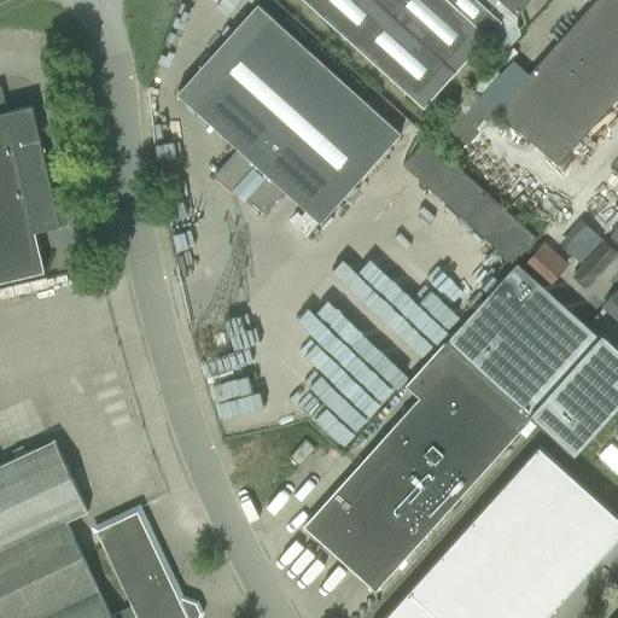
[(455,73),(374,0),(302,0),(424,109),(455,73)]
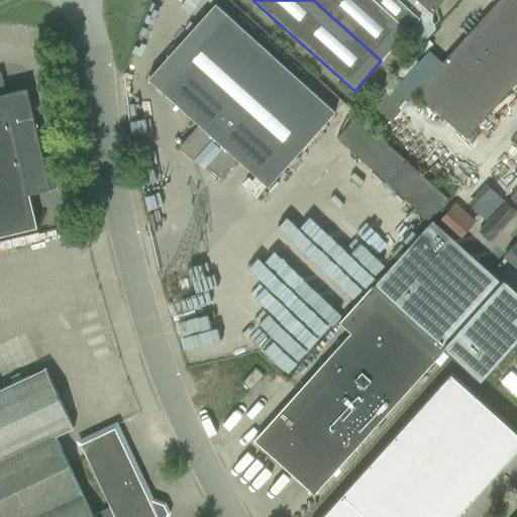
[(313,0),(382,61),(408,31),(420,18),(399,0),(313,0)]
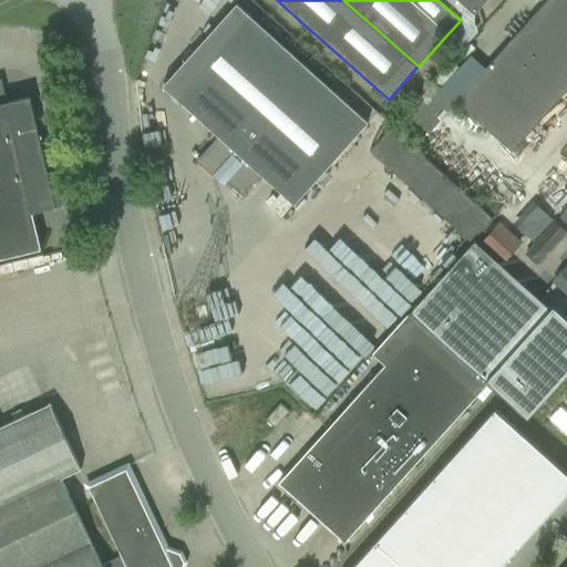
[(456,0),(474,16),(486,0),(456,0)]
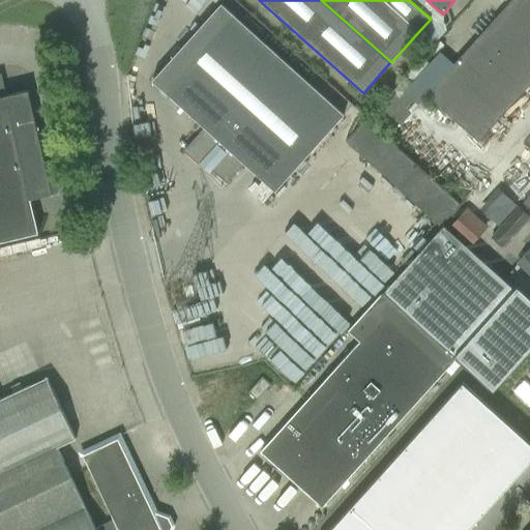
[(529,0),(511,0),(468,48),(490,67),(529,21),(529,0)]
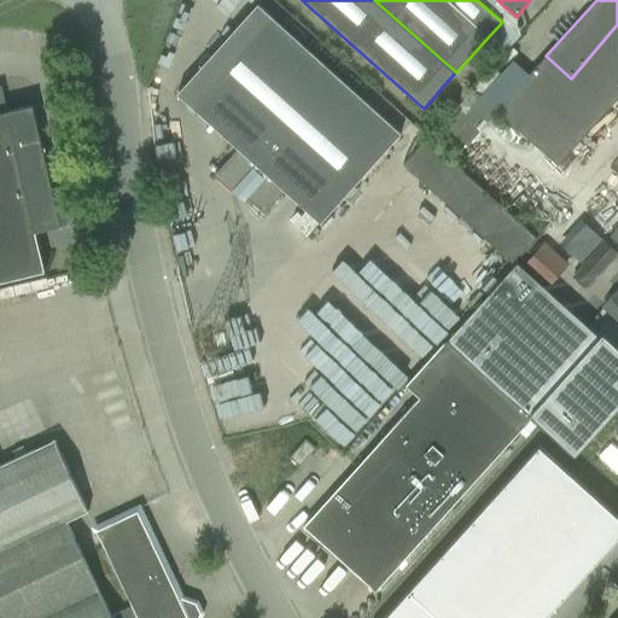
[(176,94),(237,150),(213,176),(232,193),(238,187),(246,196),(244,197),(263,214),(284,192),(320,223),(375,162),(401,134),(257,5),(176,94)]
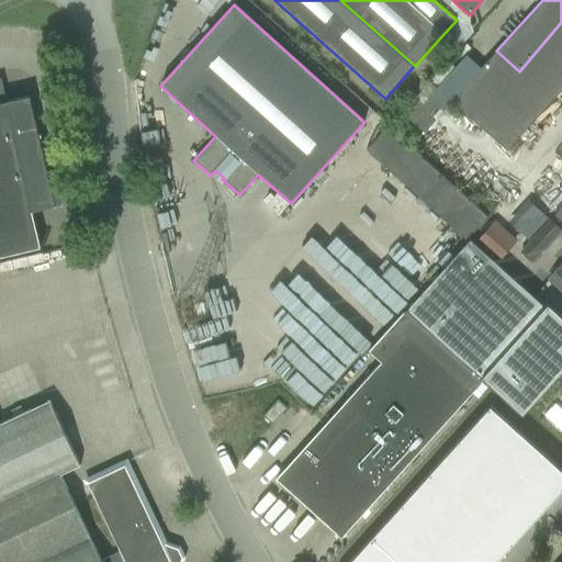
[(506,152),(561,89),(561,22),(519,71),(496,51),(451,101),(506,152)]
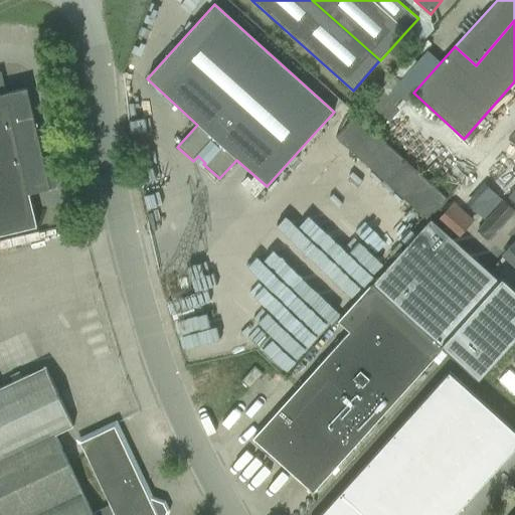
[(409,79),(419,68),(408,58),(398,69),(409,79)]
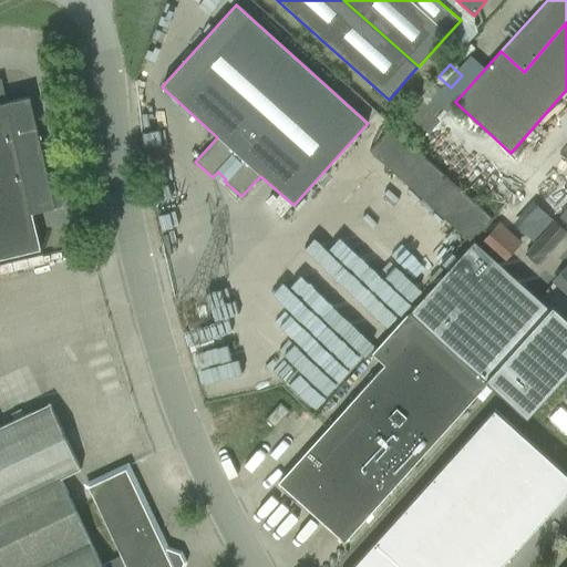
[(0,259),(19,255),(41,250),(32,214),(7,103),(1,80),(0,79),(0,259)]
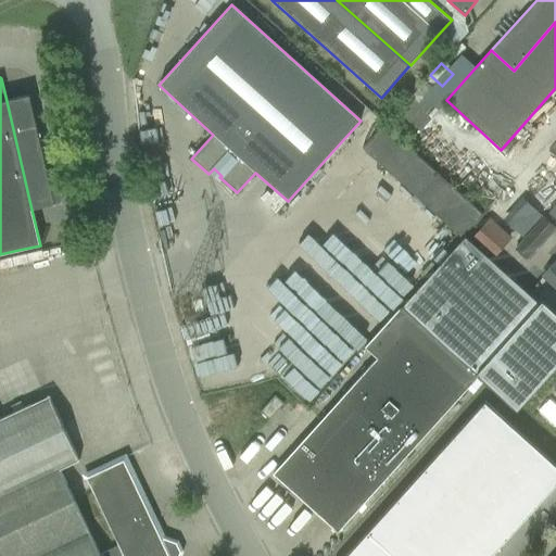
[(422,79),(400,110),(424,128),(446,98),(422,79)]
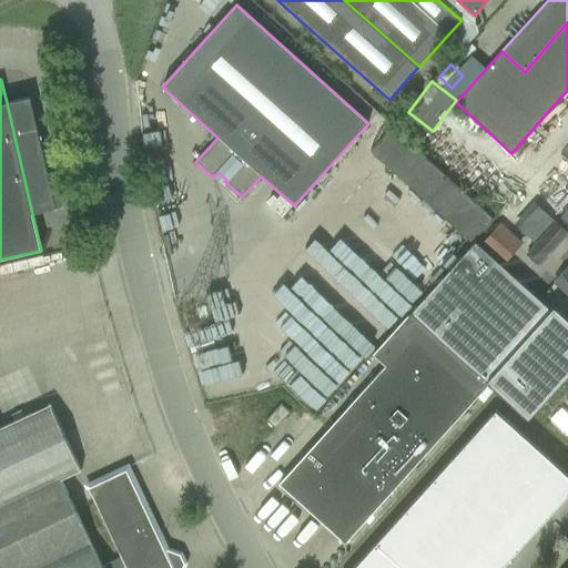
[(51,191),(30,98),(7,103),(32,214),(56,209),(56,208),(61,206),(63,202),(61,189),(51,191)]
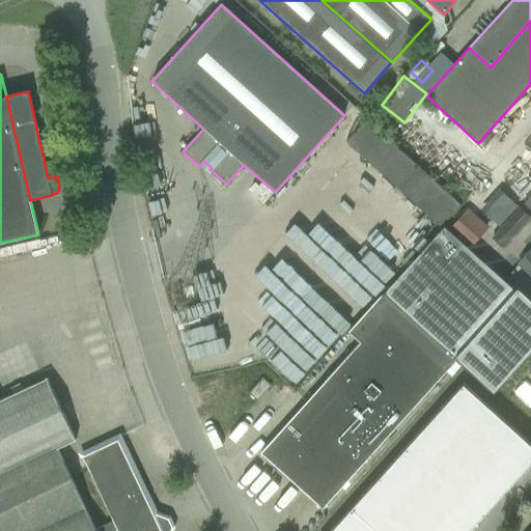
[(440,227),(460,204),(366,119),(345,141),(440,227)]
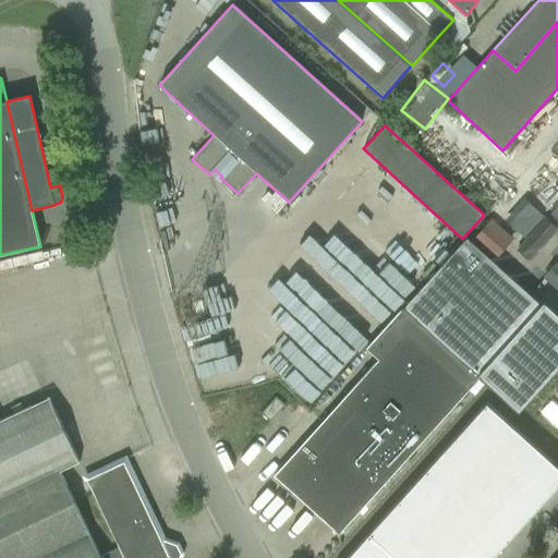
[(529,204),(509,226),(524,239),(544,217),(529,204)]
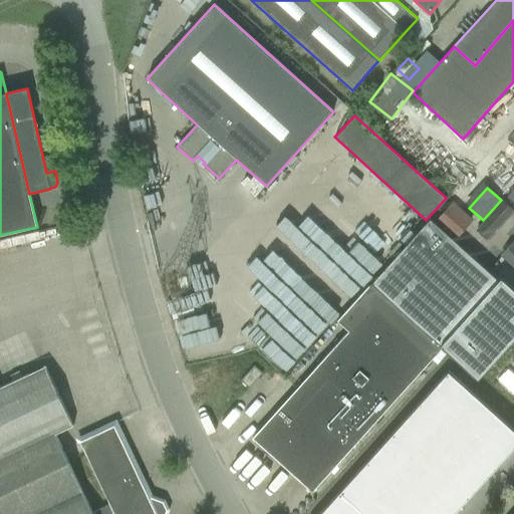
[(453,201),(435,221),(456,239),(474,220),(453,201)]
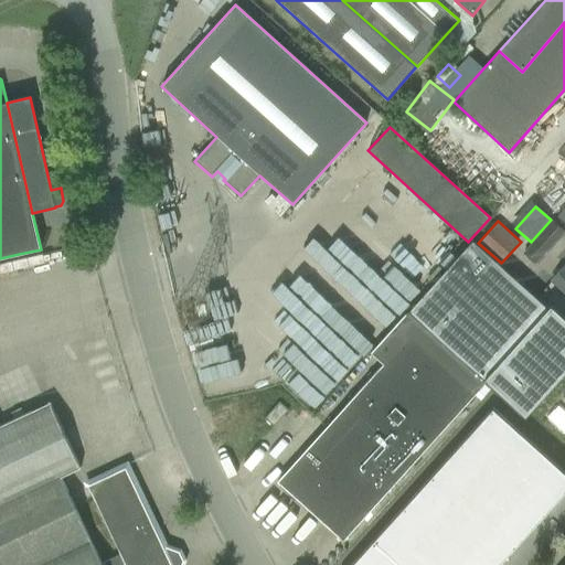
[(552,221),(522,253),(535,265),(564,232),(552,221)]
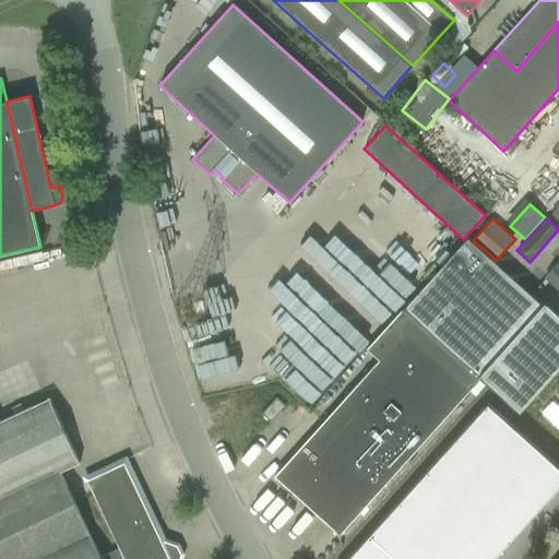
[(379,360),(274,476),(339,535),(470,391),(478,380),(479,380),(480,378),(519,413),(558,368),(558,317),(495,261),(473,240),(467,236),(401,310),(366,349),(379,360)]
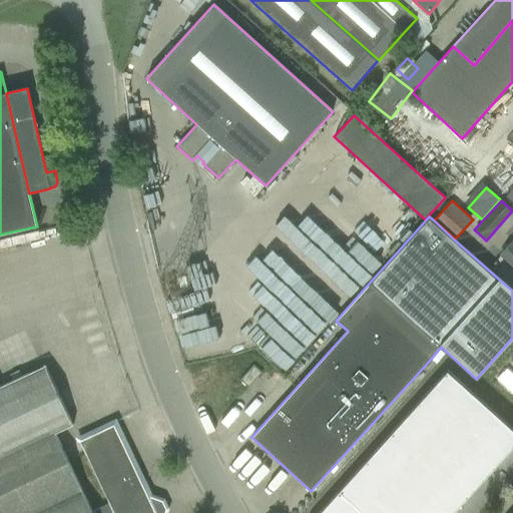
[(512,251),(506,246),(498,254),(505,262),(512,268),(512,251)]
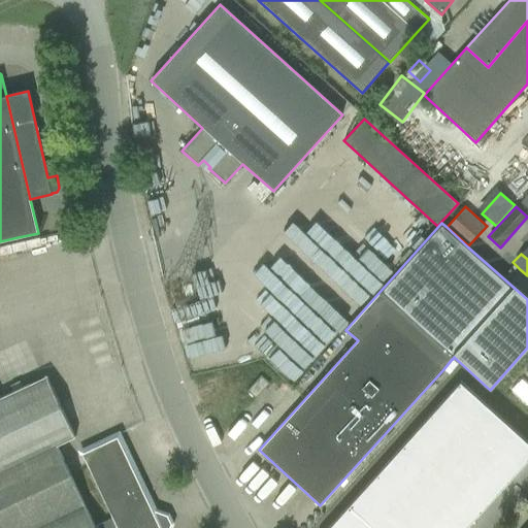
[(74,437),(46,375),(0,397),(0,527),(169,527),(171,524),(167,516),(155,512),(118,434),(80,452),(112,519),(94,527),(56,447),(58,446),(74,437)]
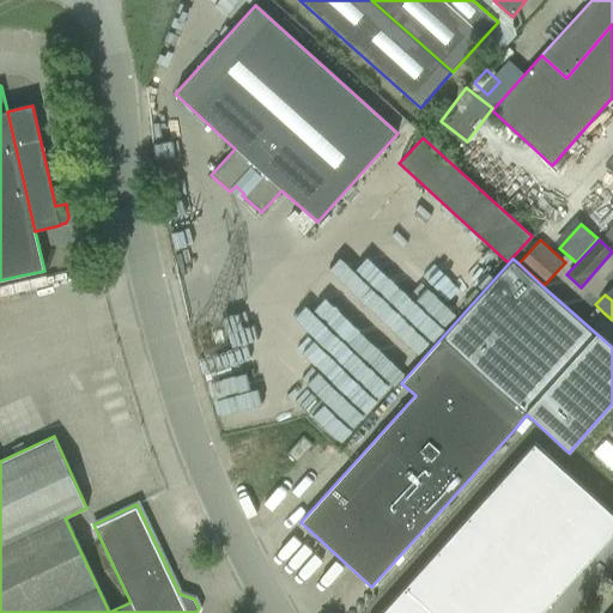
[(296,463),(313,445),(303,436),(286,454),(296,463)]
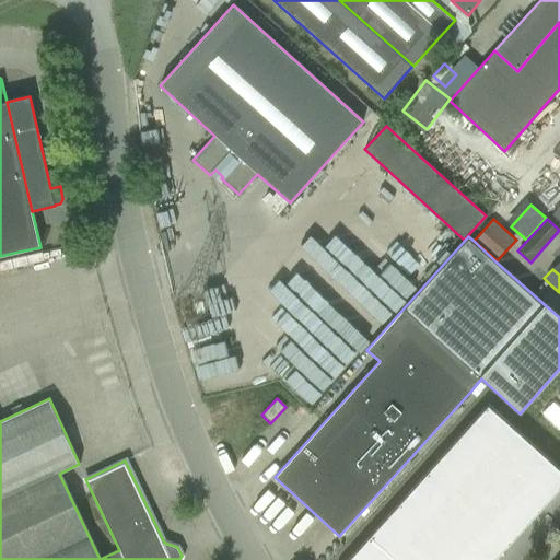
[(559,469),(488,405),(348,559),(494,559),(559,487),(559,469)]
